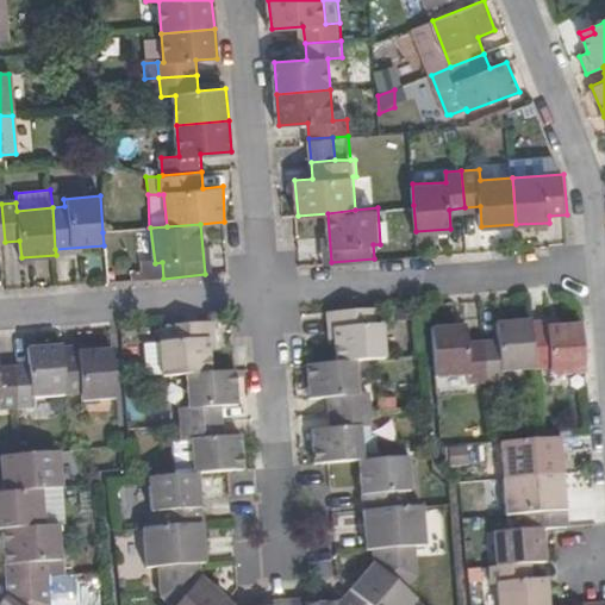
[(338,361),(356,360),(385,357),(382,324),(378,324),(375,310),(335,312),(338,361)]
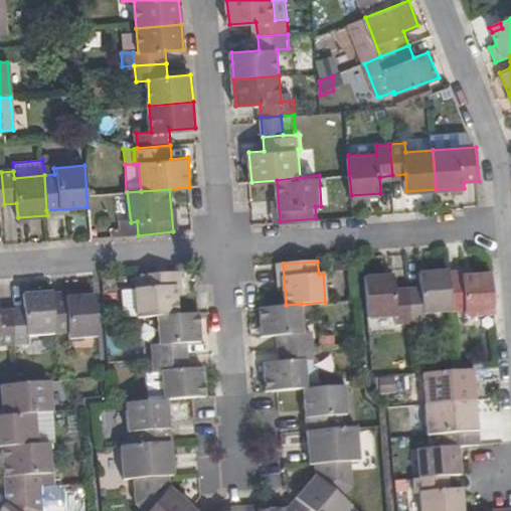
[(416,287),(405,288),(408,323),(419,323),(418,314),(451,312),(449,277),(448,270),(415,272),(416,287)]
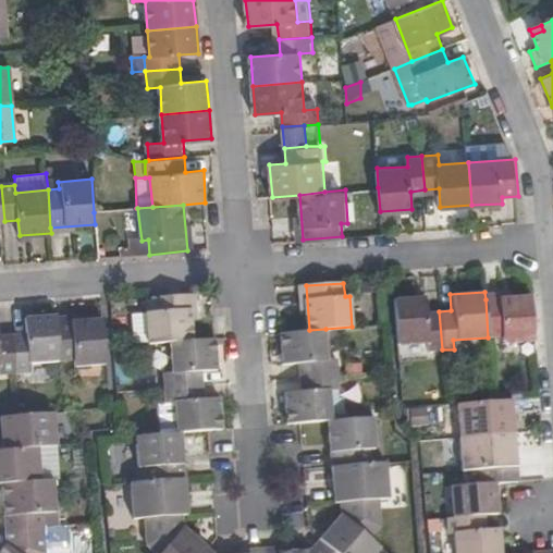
[(191,294),(154,297),(154,312),(148,314),(150,341),(151,343),(171,342),(194,340),(191,294)]
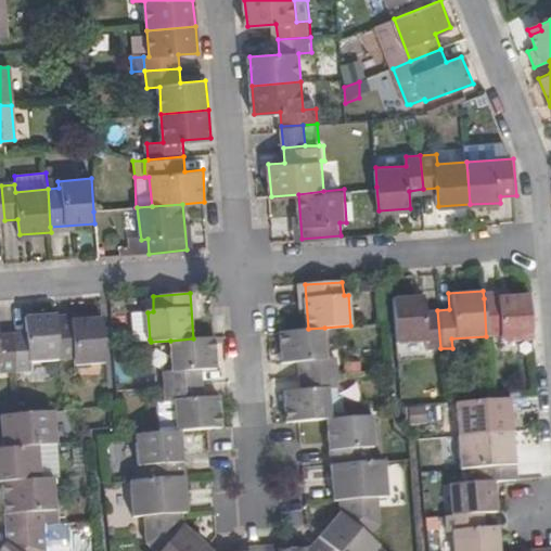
[(484,298),(486,336),(499,335),(500,343),(534,341),(530,295),(484,298)]
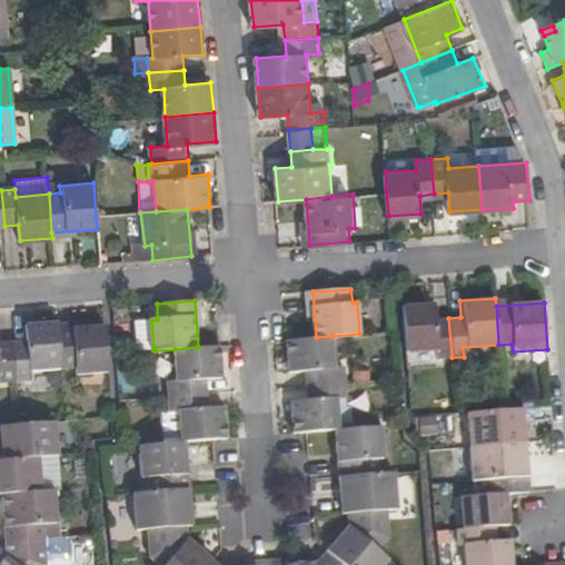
[(140,349),(154,348),(151,320),(157,319),(157,304),(149,305),(151,317),(137,319),(140,349)]
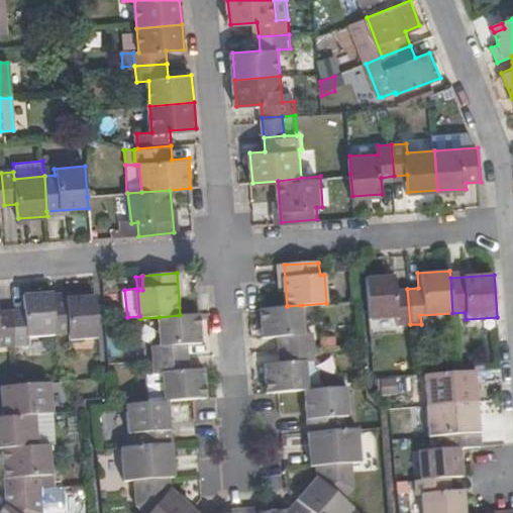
[(392,276),(366,278),(369,320),(394,318),(396,326),(410,324),(407,289),(393,290),(392,276)]
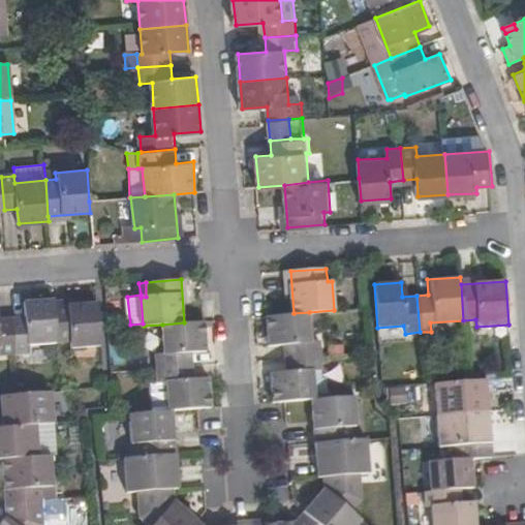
[(30,344),(58,342),(55,308),(54,301),(24,303),(25,318),(12,319),(14,357),(30,356),(30,344)]
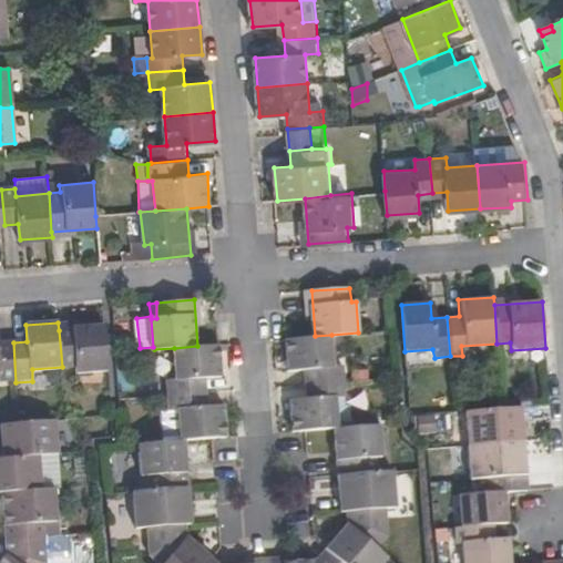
[(79,374),(109,371),(105,326),(59,330),(62,367),(78,366),(79,374)]
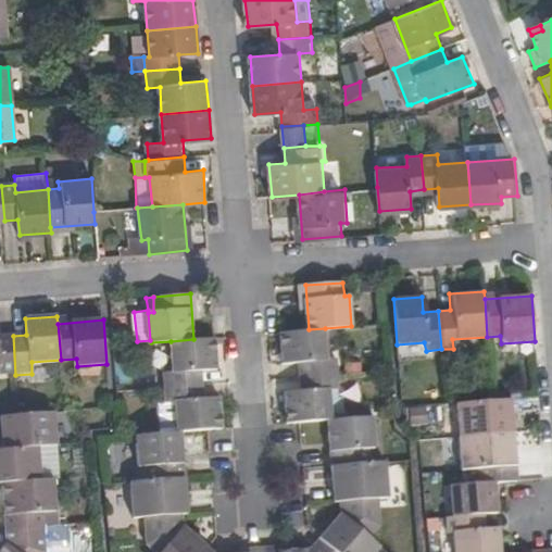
[(302,375),(338,372),(337,359),(328,360),(325,328),(309,329),(281,331),(284,363),(301,362),(302,375)]
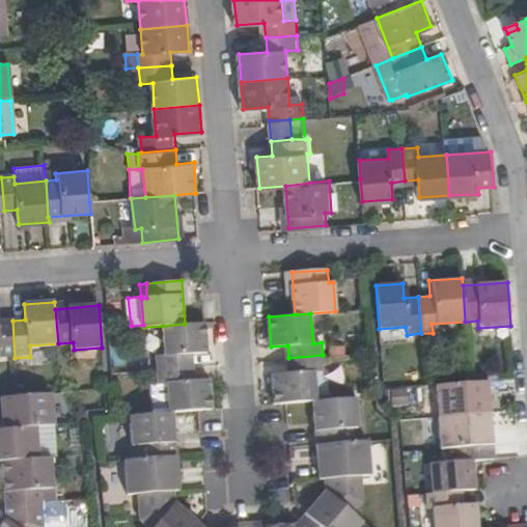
[(1,359),(15,358),(12,321),(0,322),(0,349),(1,359)]
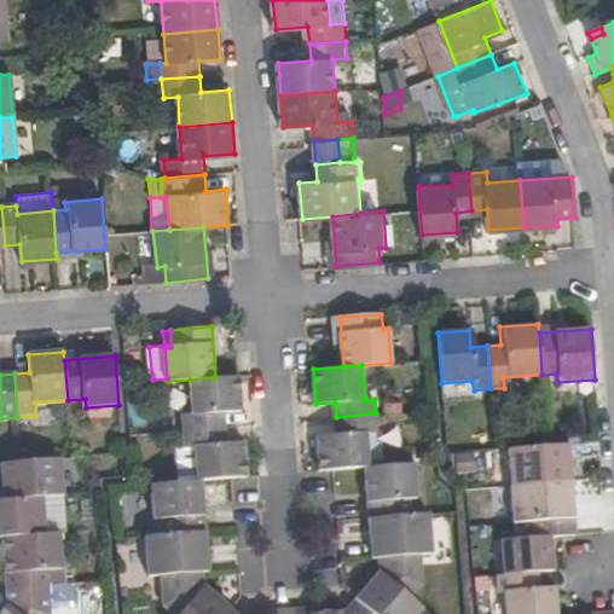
[(181,412),(183,429),(226,426),(225,411),(243,409),(239,375),(215,377),(190,380),(192,412),(181,412)]
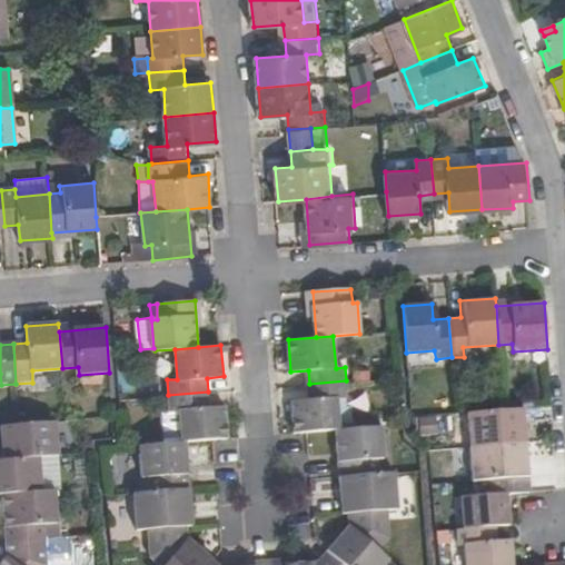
[(347,396),(346,380),(309,384),(309,398),(293,399),(295,430),(309,429),(337,427),(340,426),(338,396),(347,396)]
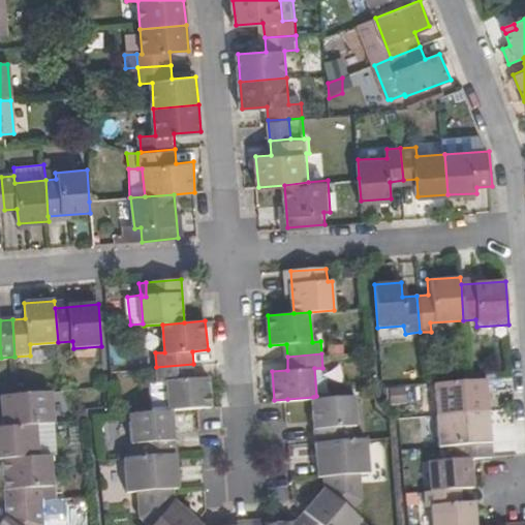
[(193,364),(156,367),(157,380),(166,379),(168,408),(172,407),(197,405),(213,404),(211,376),(194,377),(193,364)]
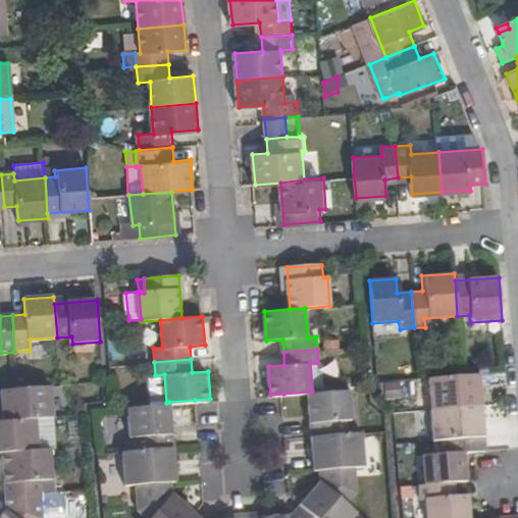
[(312,391),(324,390),(322,363),(318,363),(310,363),(312,391)]
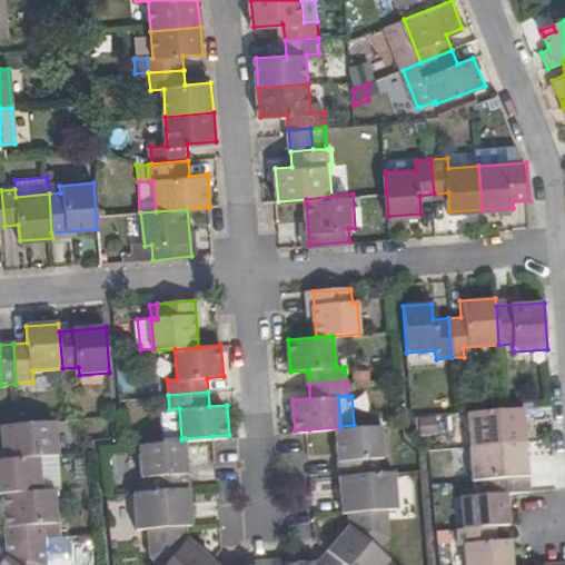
[(467,412),(471,446),(527,442),(525,407),(504,409),(467,412)]
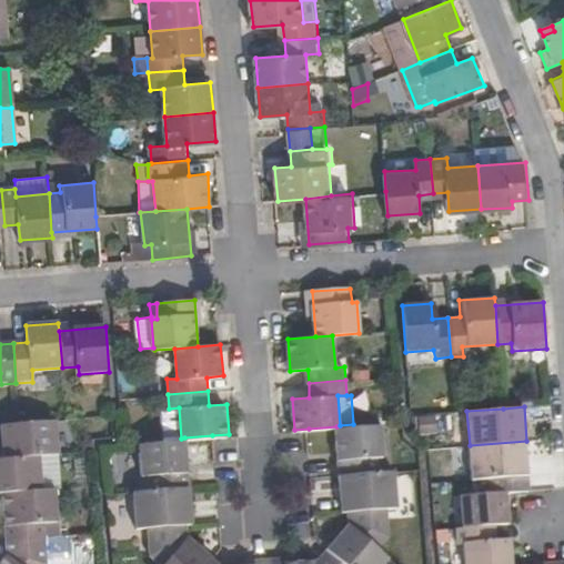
[(413,442),(442,437),(440,419),(411,422),(413,442)]
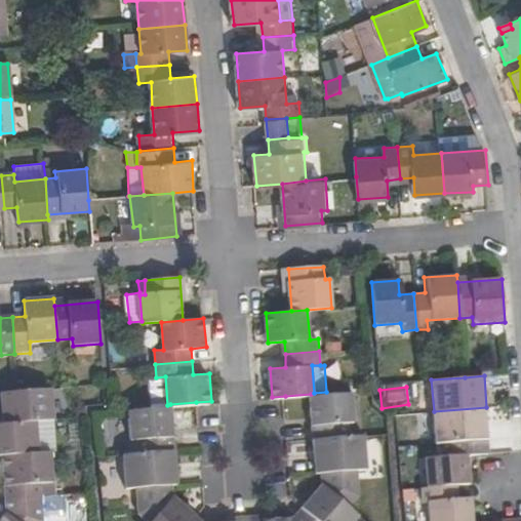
[(36,421),(54,419),(51,389),(17,392),(0,393),(2,424),(36,421)]
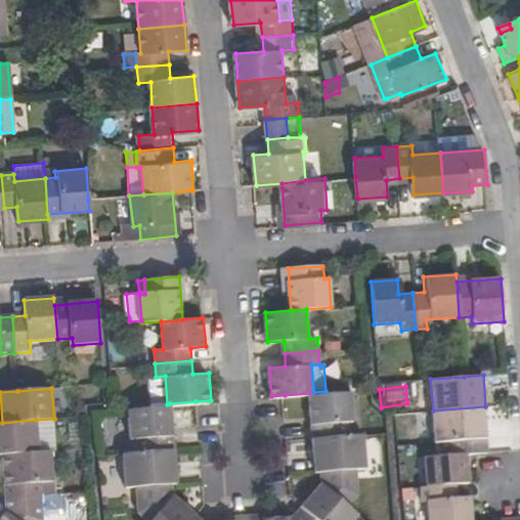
[(313,437),(350,434),(348,420),(354,420),(352,389),(326,391),(313,392),(310,393),(313,437)]
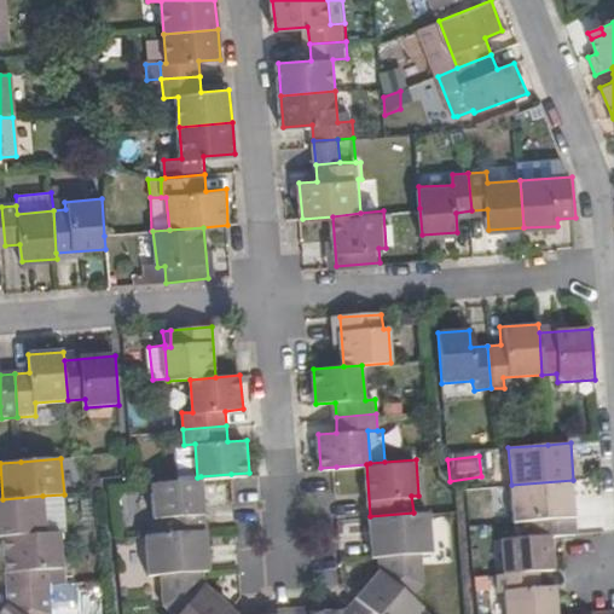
[(197,478),(154,481),(156,517),(162,517),(163,532),(206,529),(201,476),(197,478)]
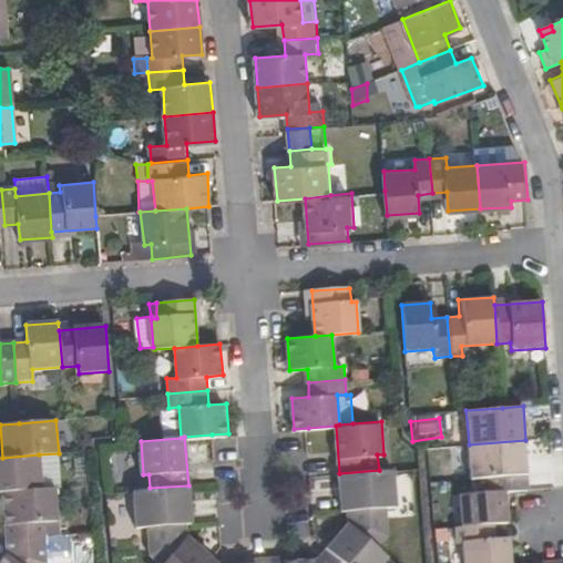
[(525,440),(469,444),(471,477),(488,476),(528,472),(525,440)]
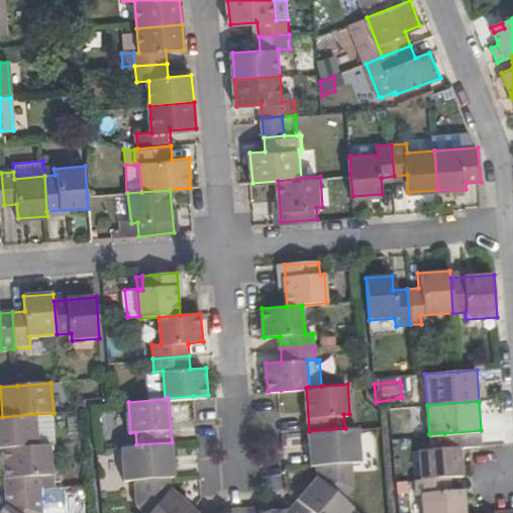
[(54,413),(35,414),(37,444),(50,443),(56,443),(54,413)]
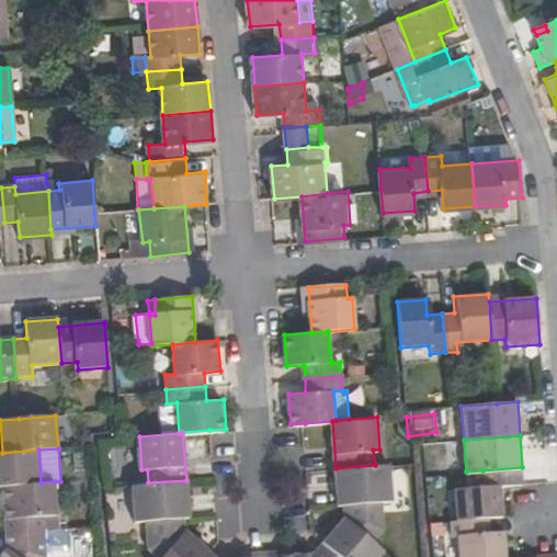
[(0,486),(41,482),(38,450),(2,453),(0,453),(0,486)]
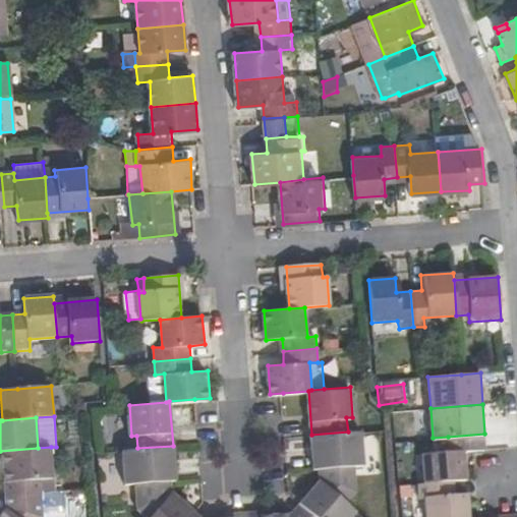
[(366,464),(363,431),(348,432),(311,435),(313,469),(320,469),(320,479),(348,503),(357,492),(356,465),(366,464)]
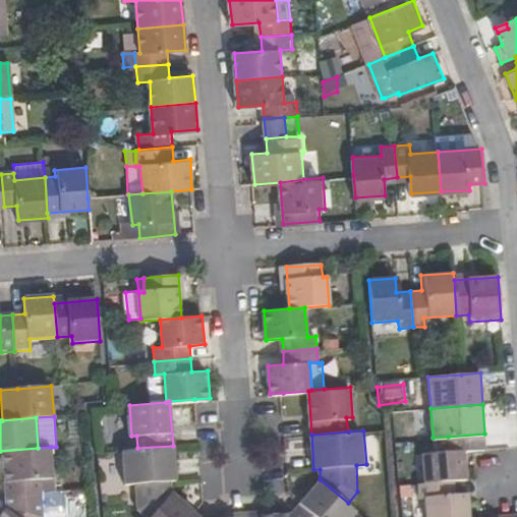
[(484,434),(448,437),(449,449),(422,451),(425,481),(455,479),(467,478),(465,450),(478,449),(485,449),(484,434)]
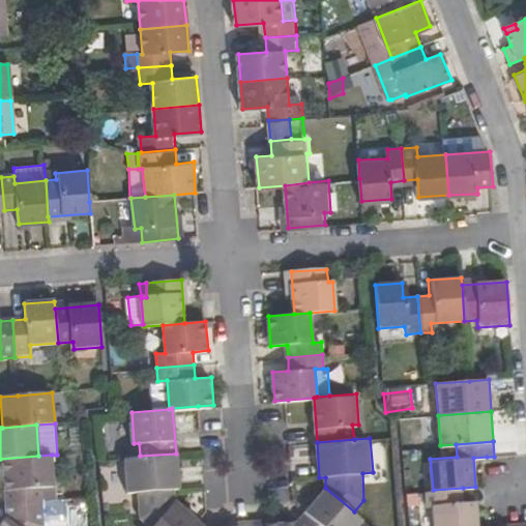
[(140,456),(125,458),(128,494),(140,494),(142,519),(149,525),(154,525),(175,500),(174,488),(179,488),(176,454),(140,456)]
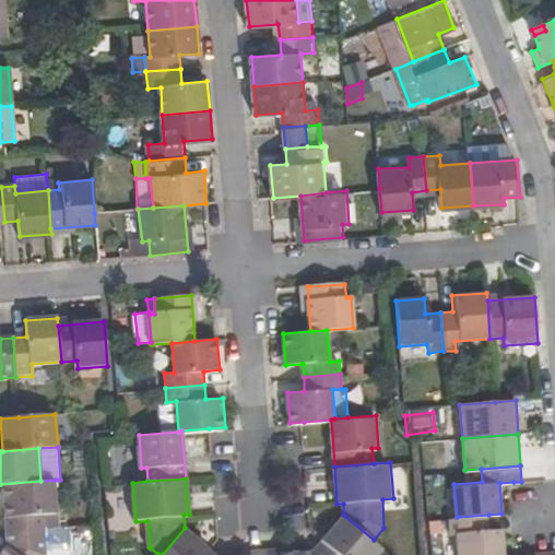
[(4,531),(46,528),(44,515),(58,512),(55,480),(40,481),(0,484),(4,531)]
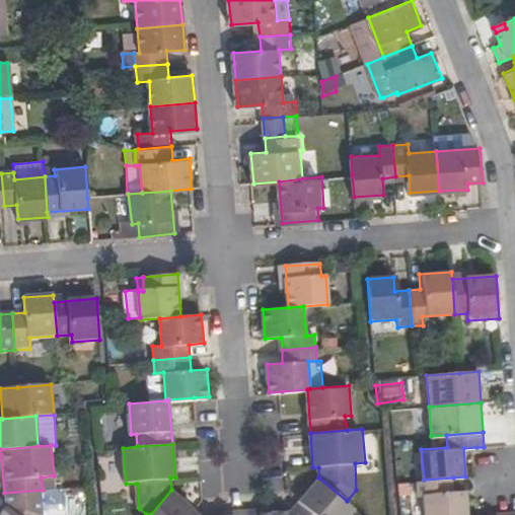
[(291,511),(291,514),(349,514),(355,508),(347,501),(318,477),(299,500),(291,511)]
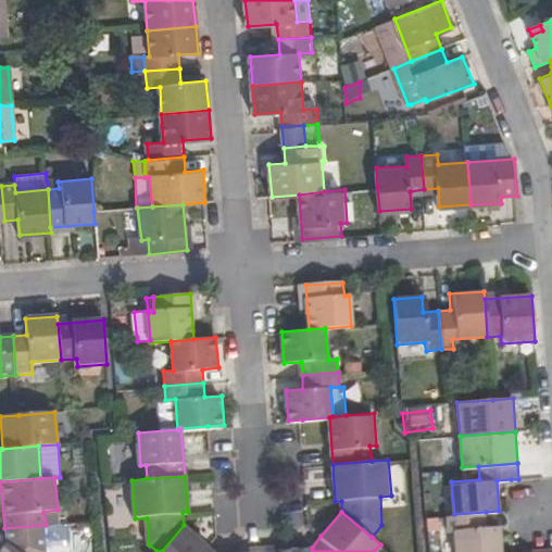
[(504,551),(501,526),(487,526),(486,512),(454,514),(446,515),(447,530),(454,530),(456,551),(504,551)]
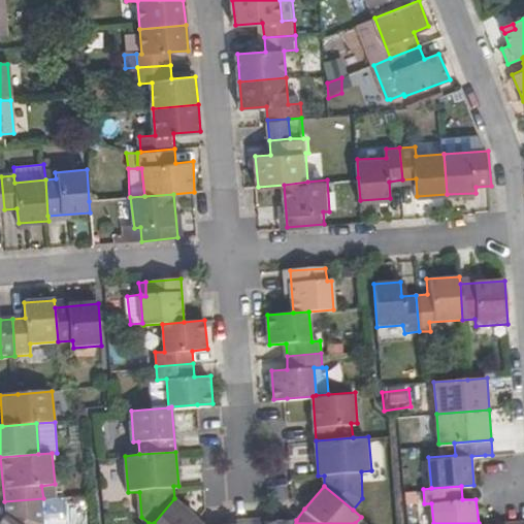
[(64,523),(63,497),(43,498),(4,501),(5,516),(0,522),(0,523),(64,523)]
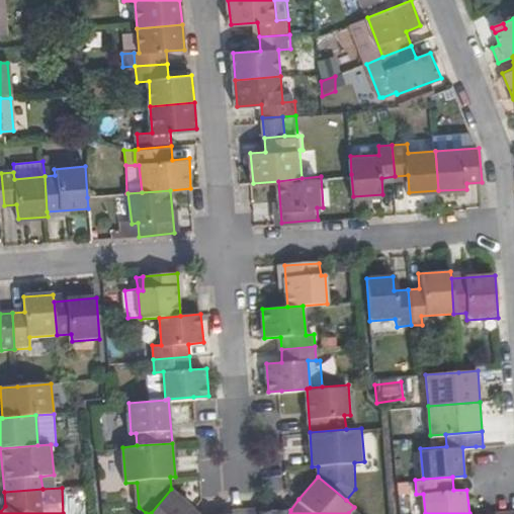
[(202,513),(195,507),(171,489),(151,513),(202,513)]
